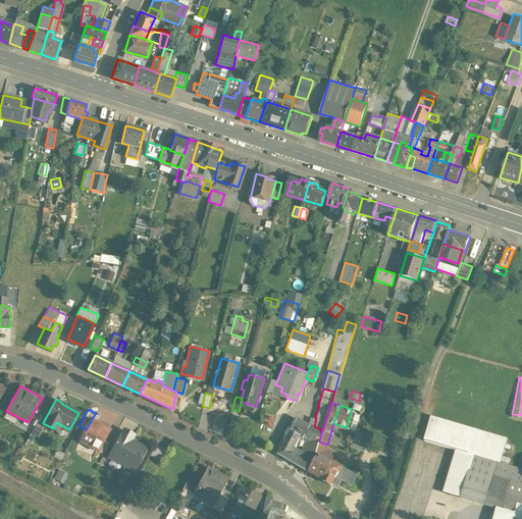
[(46,417),(41,414),(35,425),(41,429),(43,423),(46,417)]
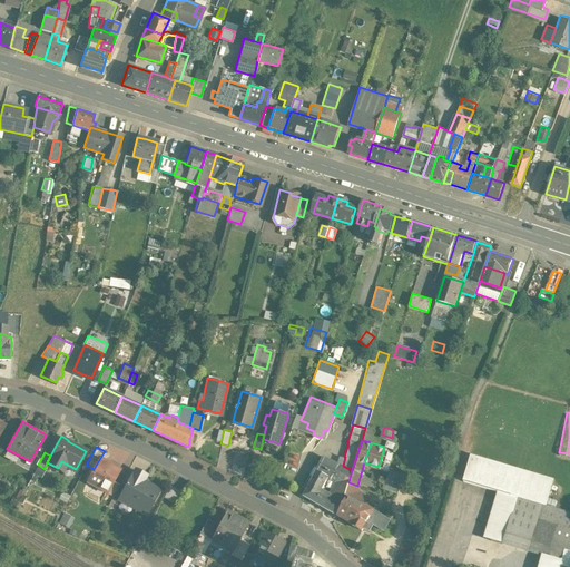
[(331,492),(322,487),(328,476),(331,477),(338,463),(324,456),(304,494),(337,514),(342,505),(347,496),(344,495),(343,496),(333,490),(331,492)]
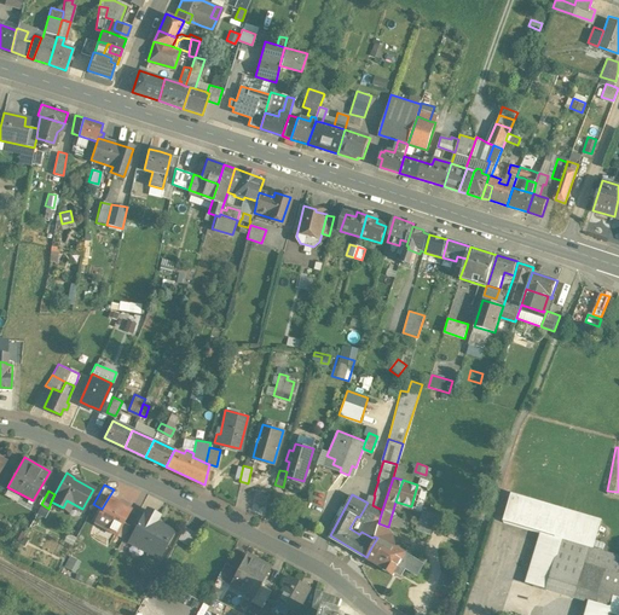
[(109,497),(102,509),(94,522),(116,533),(123,521),(129,508),(109,497)]
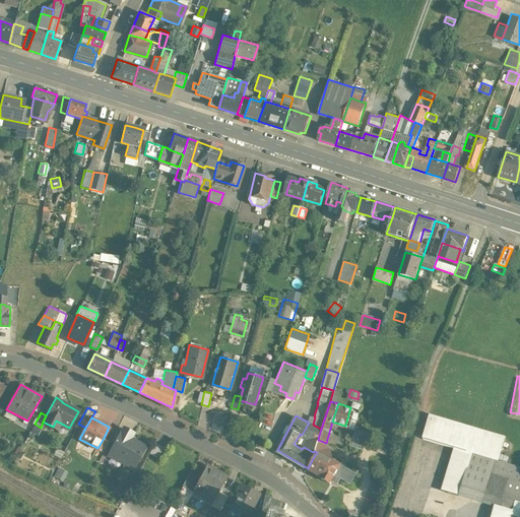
[(503,439),(429,417),(423,438),(471,452),(494,458),(497,459),(503,439)]
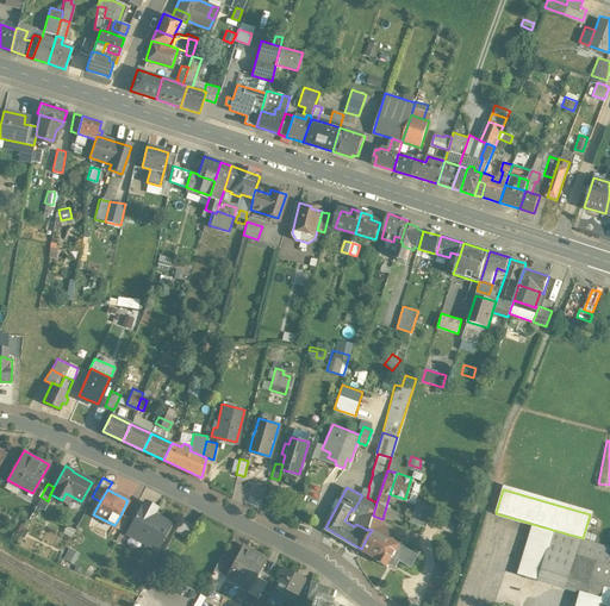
[(367,498),(362,495),(354,510),(359,512),(358,514),(360,516),(356,524),(367,530),(368,529),(369,528),(372,516),(373,516),(377,503),(367,498)]
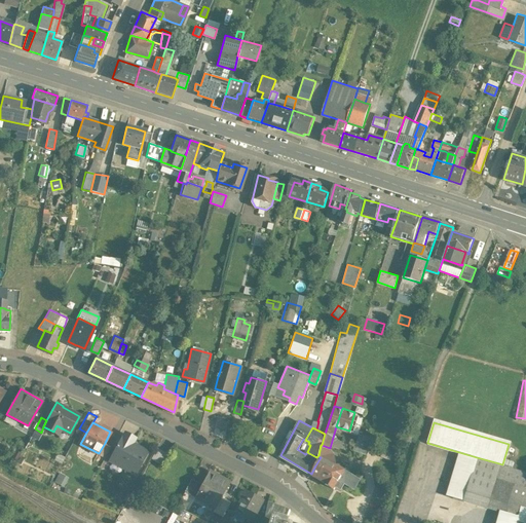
[(147,451),(132,443),(135,437),(124,432),(115,449),(110,459),(135,473),(147,451)]
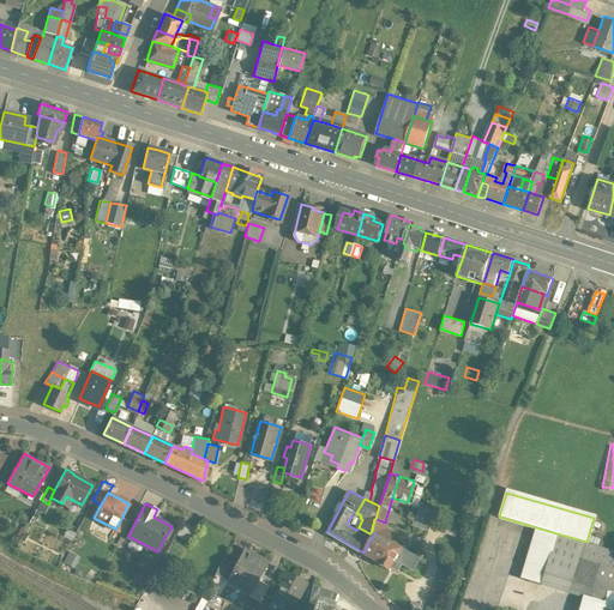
[(420,503),(413,524),(428,530),(435,508),(420,503)]
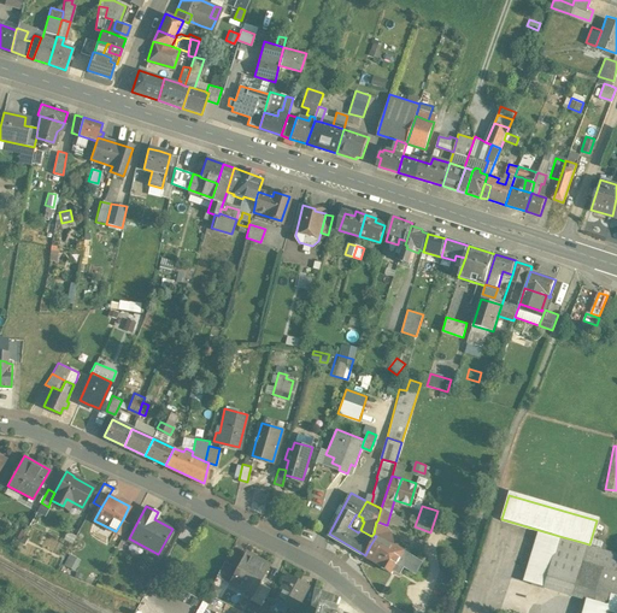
[(129,523),(123,519),(116,531),(122,535),(129,523)]
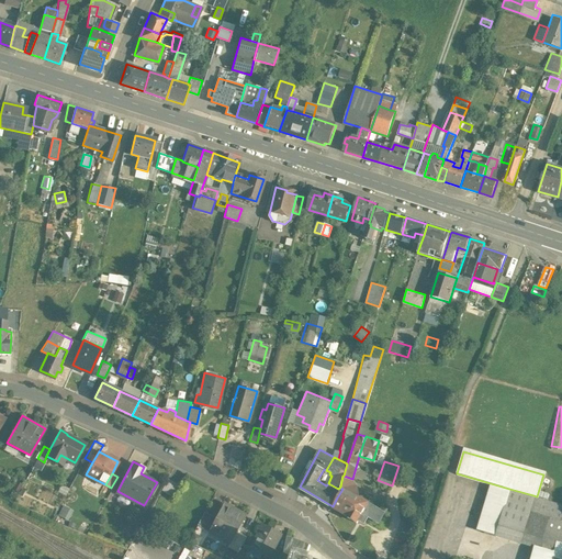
[(333,506),(339,511),(352,489),(352,479),(344,476),(343,476),(340,487),(339,488),(343,489),(337,498),(333,506)]
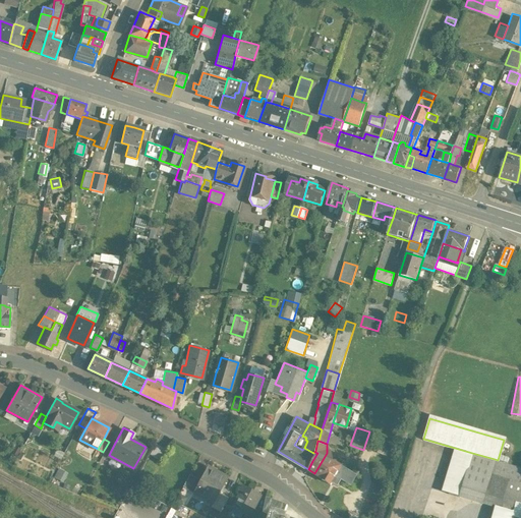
[(417,462),(424,464),(428,442),(422,441),(417,462)]
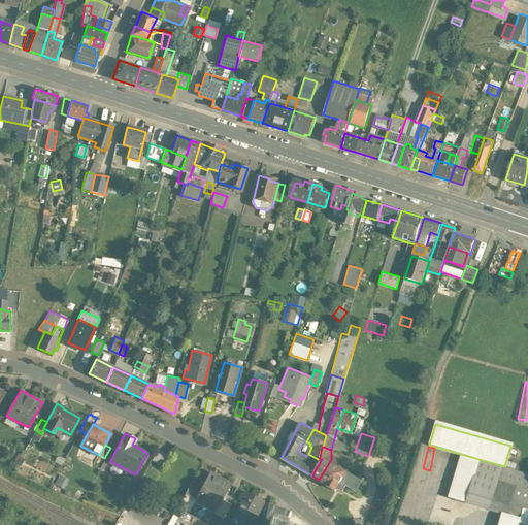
[(104,458),(103,461),(109,464),(110,461),(116,451),(110,448),(104,458)]
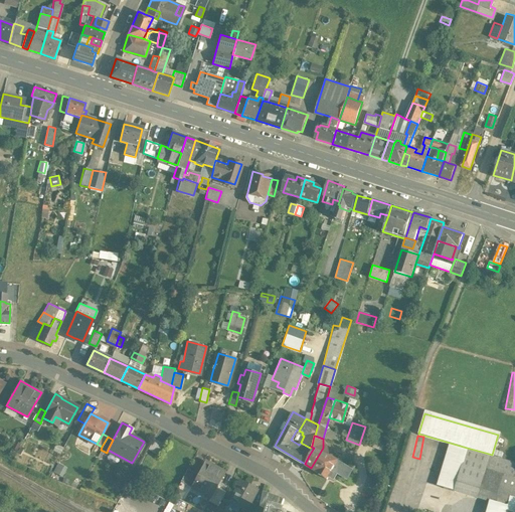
[(159,440),(154,437),(148,447),(153,450),(159,440)]
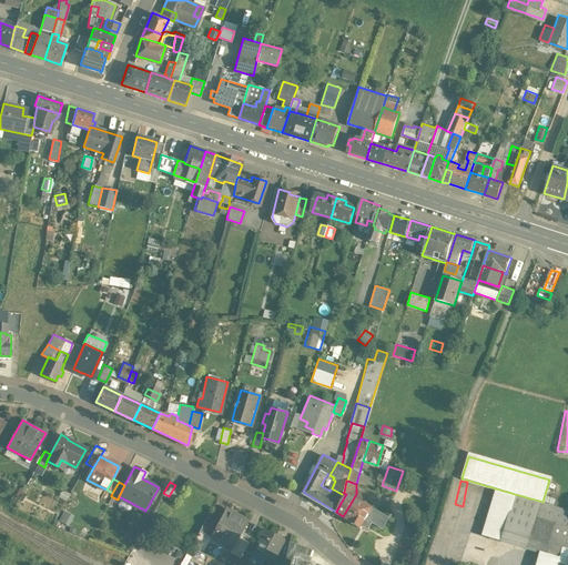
[(181,488),(175,485),(169,496),(174,500),(181,488)]
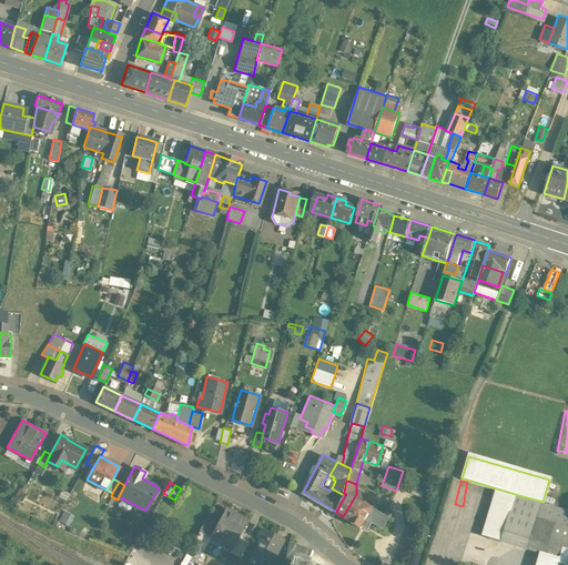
[(364,498),(356,494),(343,516),(352,521),(351,521),(361,526),(364,520),(372,506),(362,501),(364,498)]
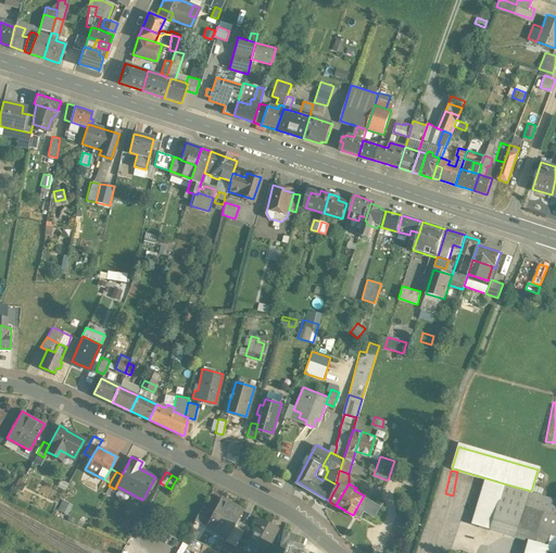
[(528,490),(504,484),(491,528),(514,536),(523,505),(528,490)]
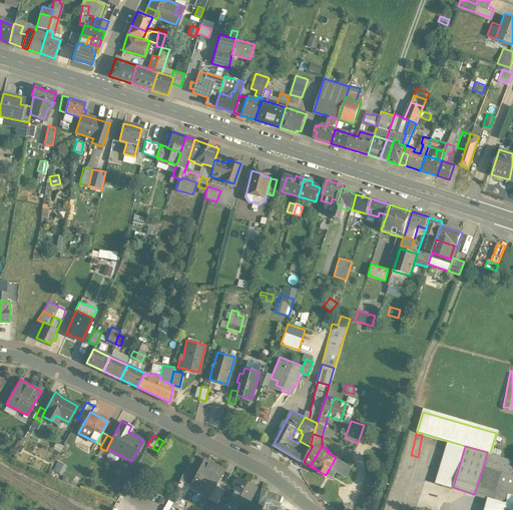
[(512,459),(490,453),(487,452),(483,466),(502,471),(512,474),(512,472),(512,459)]
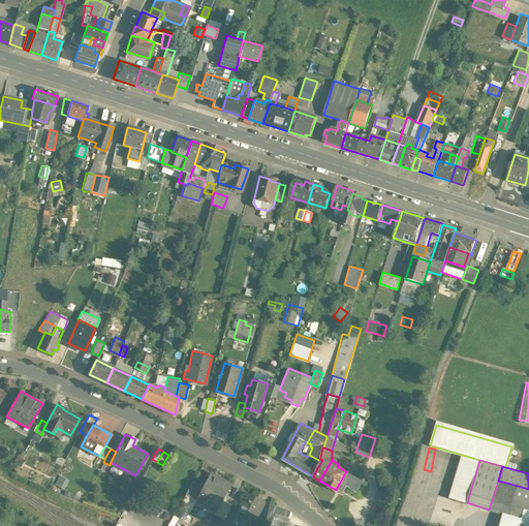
[(231,483),(210,471),(203,486),(195,498),(216,509),(216,511),(222,499),(231,483)]
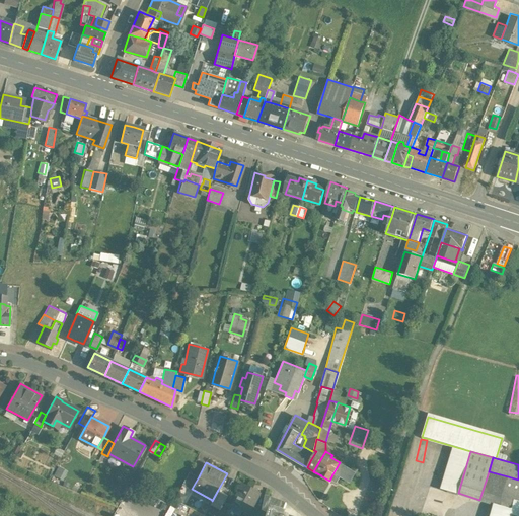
[(355,471),(340,462),(332,474),(336,475),(337,473),(349,481),(355,471)]
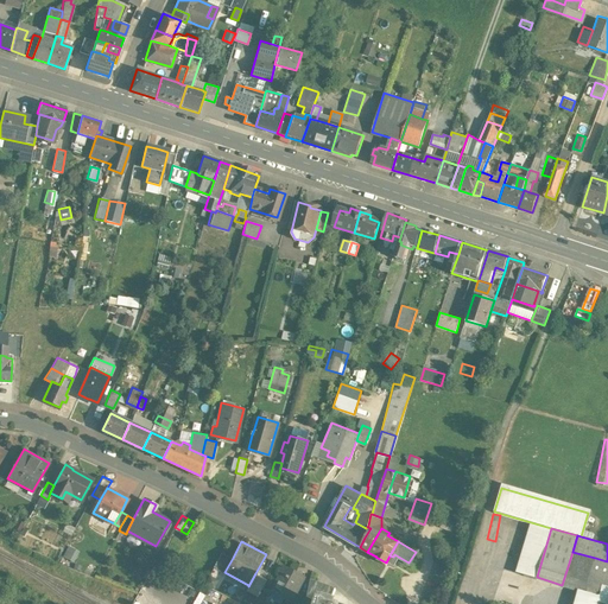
[(64,555),(74,559),(78,548),(69,545),(64,555)]
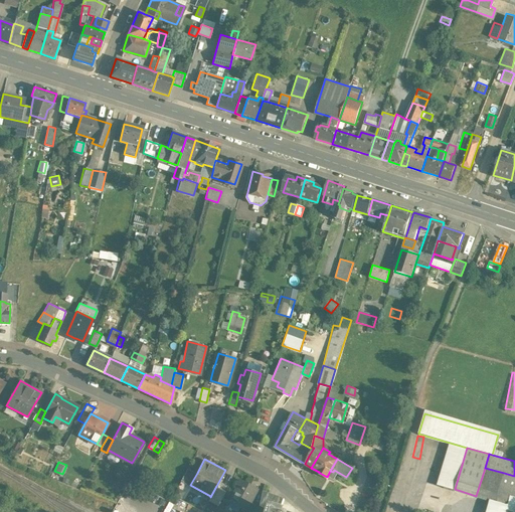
[(197,473),(187,468),(180,480),(190,485),(197,473)]
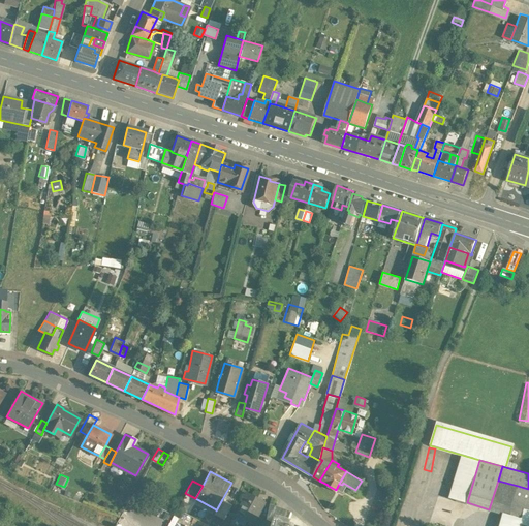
[(518,486),(498,481),(489,509),(502,513),(508,515),(518,486)]
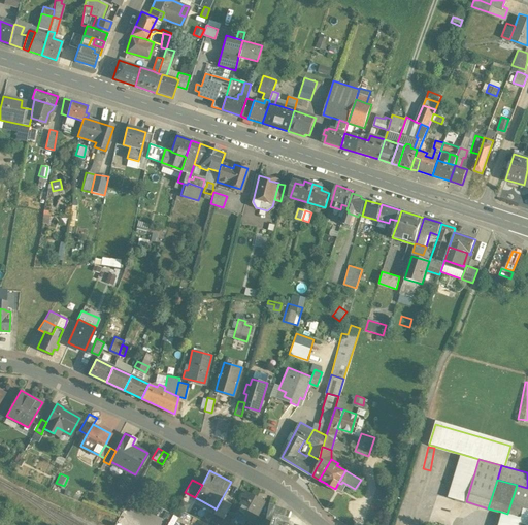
[(527,488),(517,485),(507,514),(521,518),(523,510),(527,511),(527,488)]
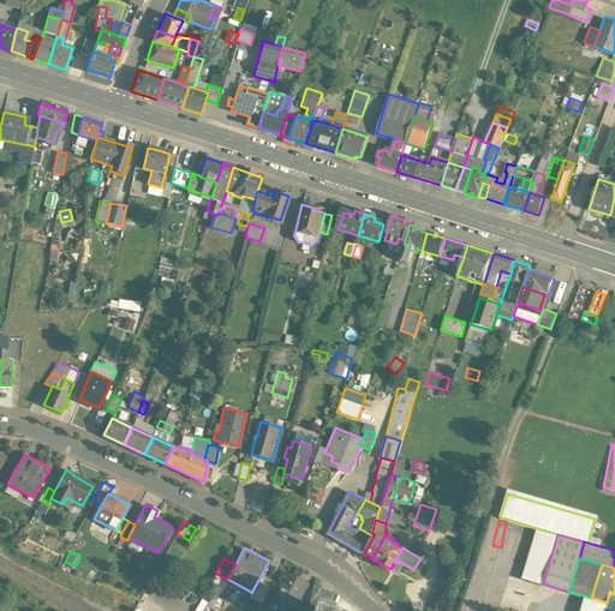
[(299,579),(288,573),(275,597),(293,607),(292,610),(293,610),(309,610),(310,605),(299,598),(306,583),(298,579),(299,579)]
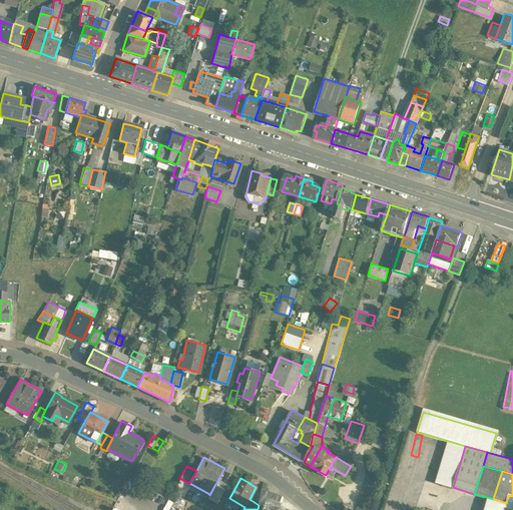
[(215,484),(209,495),(209,494),(207,498),(216,503),(224,488),(215,484)]
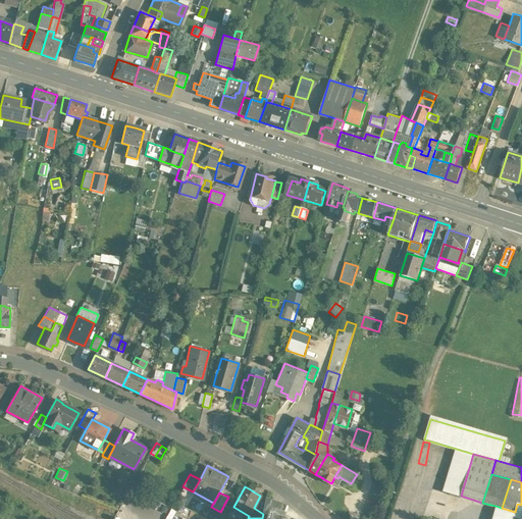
[(288,504),(266,498),(263,514),(262,518),(295,518),(296,518),(284,515),(288,504)]
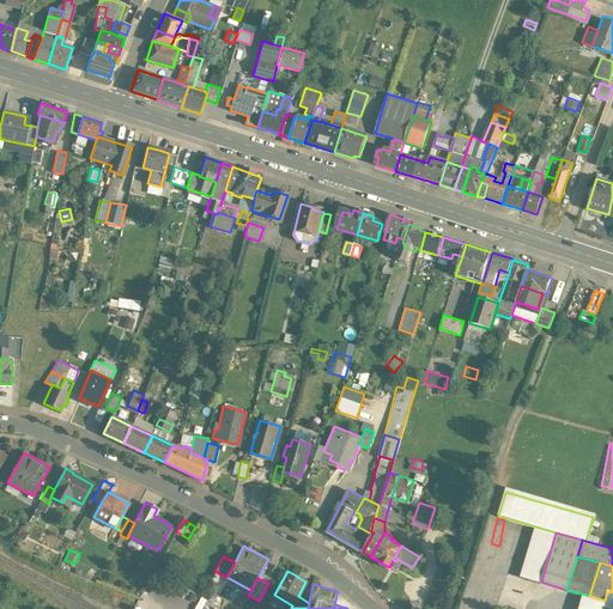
[(612,608),(612,592),(607,591),(605,601),(605,603),(598,601),(595,608),(612,608)]
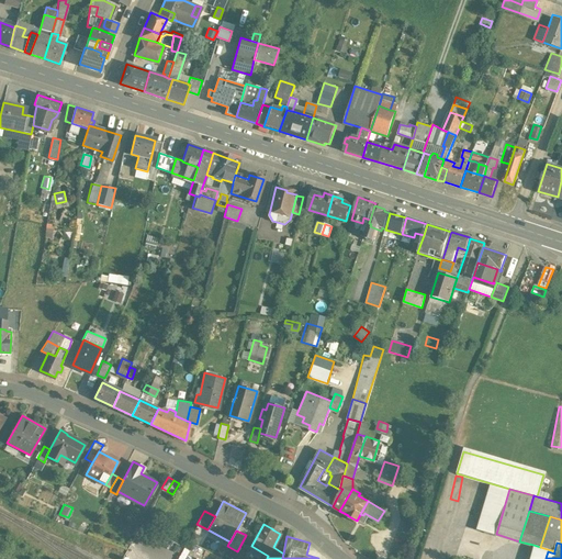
[(534,545),(529,558),(546,558),(548,551),(554,554),(554,551),(540,547),(534,545)]
